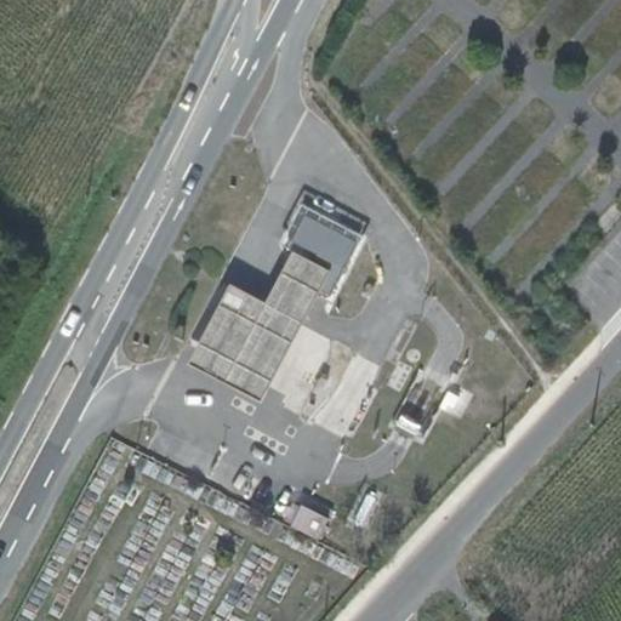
[(283,274),(318,292),(331,300),(362,239),(305,210),(288,244),(296,249),(283,274)]
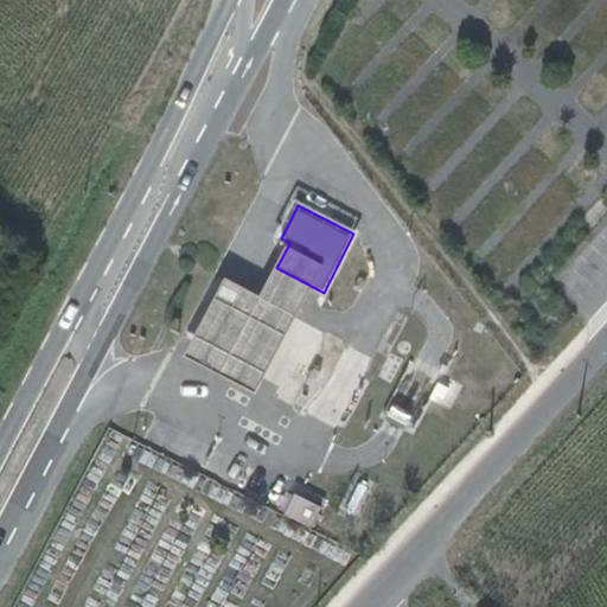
[(227,279),(212,305),(186,355),(195,359),(256,391),(311,286),(276,268),(261,296),(234,283),(227,279)]
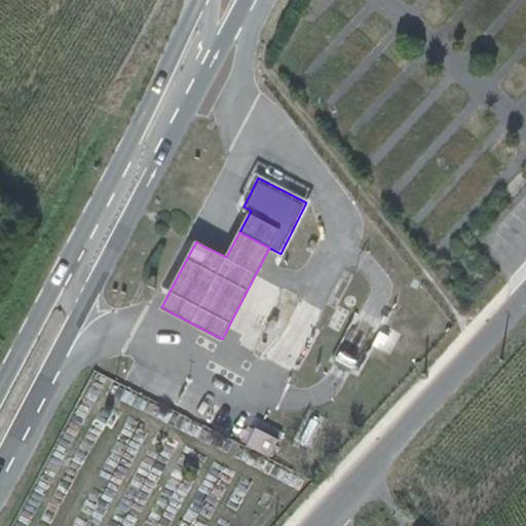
[(381,351),(403,312),(363,290),(341,330),(381,351)]
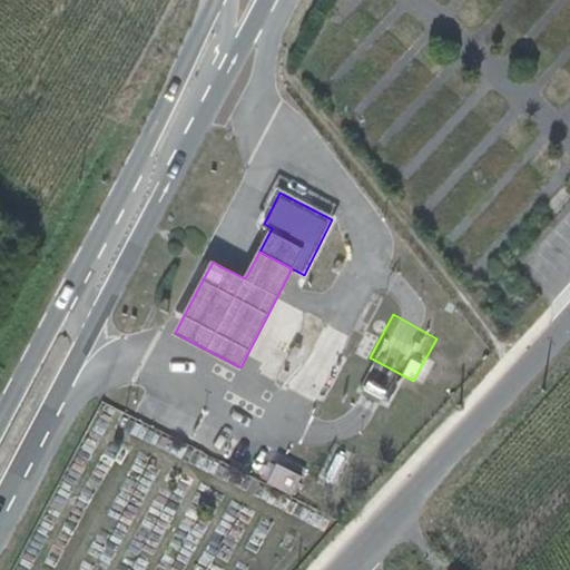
[(267,483),(292,494),(301,474),(276,463),(267,483)]
